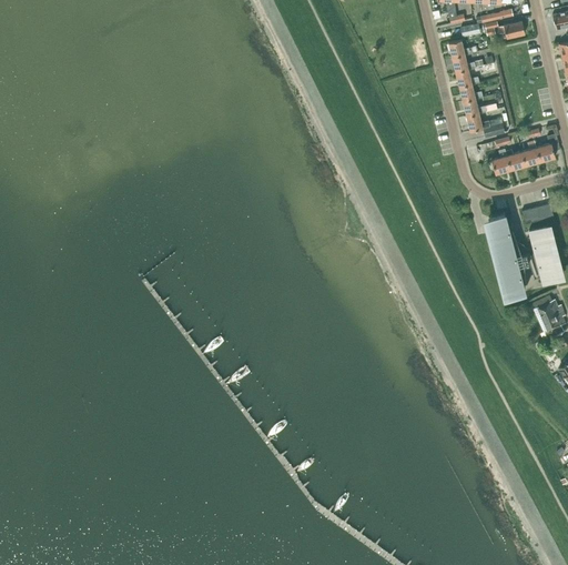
[(454,3),(455,3),(455,0),(438,0),(439,2),(446,2),(446,7),(449,21),(456,19),(454,6),(454,3)]
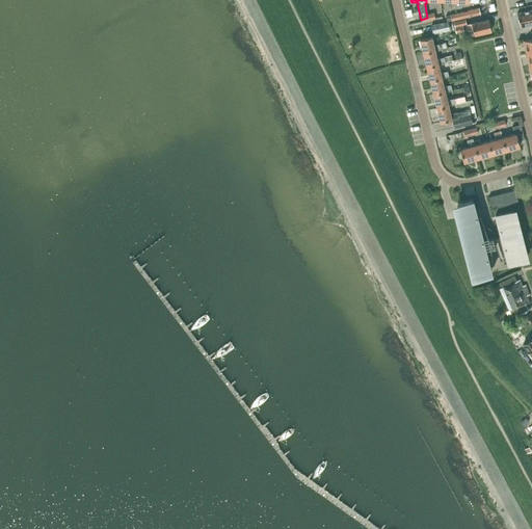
[(454,4),(454,6),(455,10),(461,9),(461,4),(477,5),(477,0),(454,0),(455,4),(454,4)]
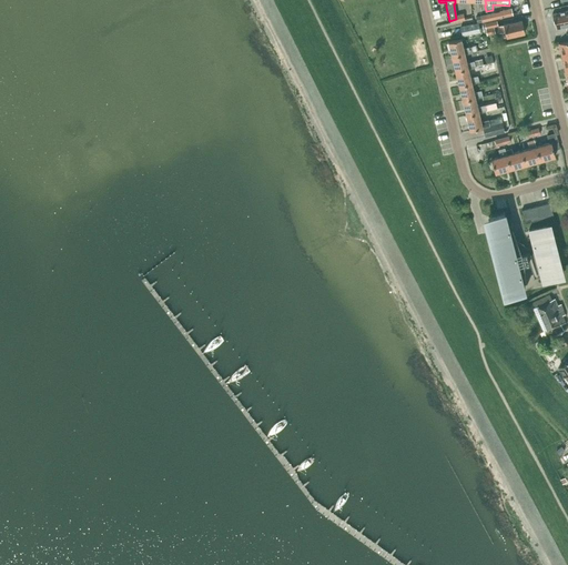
[(511,11),(500,13),(501,14),(503,21),(513,18),(511,12),(511,11)]
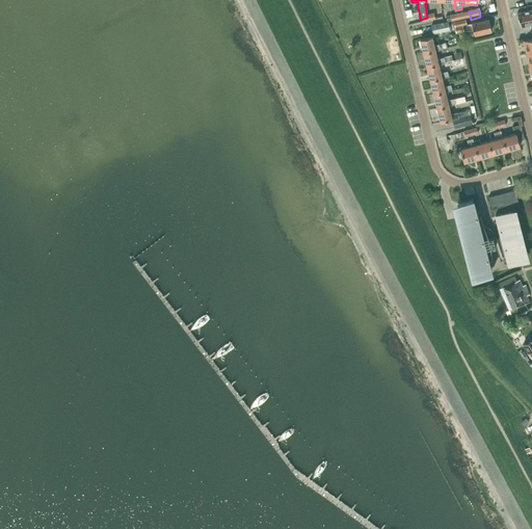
[(531,11),(517,16),(521,29),(531,26),(531,11)]
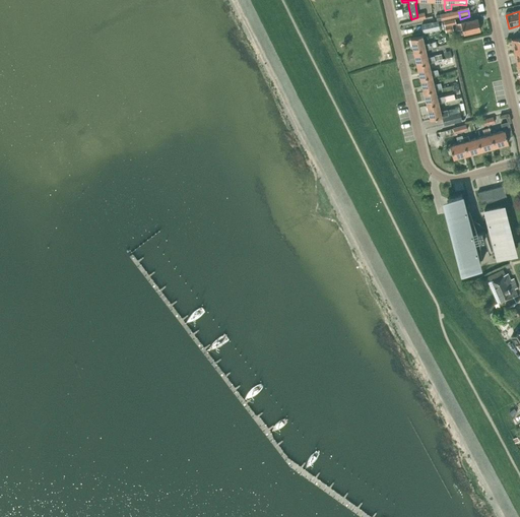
[(446,36),(453,34),(452,26),(456,26),(454,21),(443,23),(444,25),(446,36)]
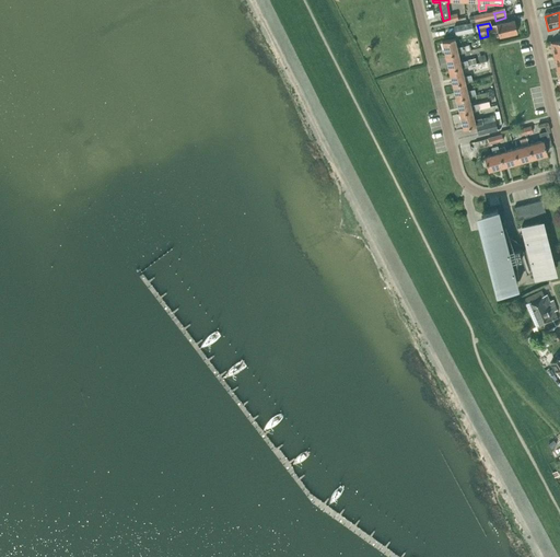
[(497,27),(491,28),(493,35),(498,34),(499,39),(517,35),(514,23),(497,27)]
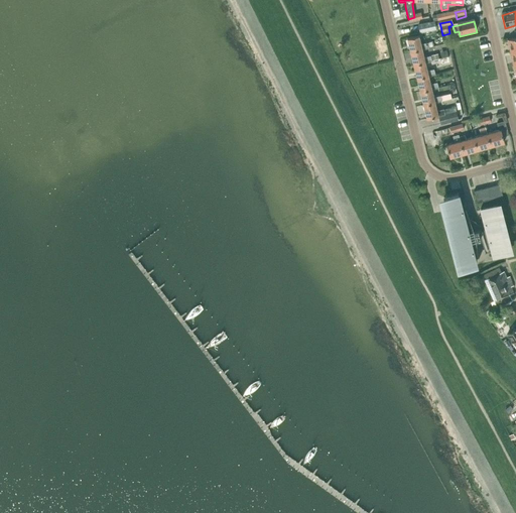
[(433,23),(418,27),(420,36),(436,32),(434,23),(433,23)]
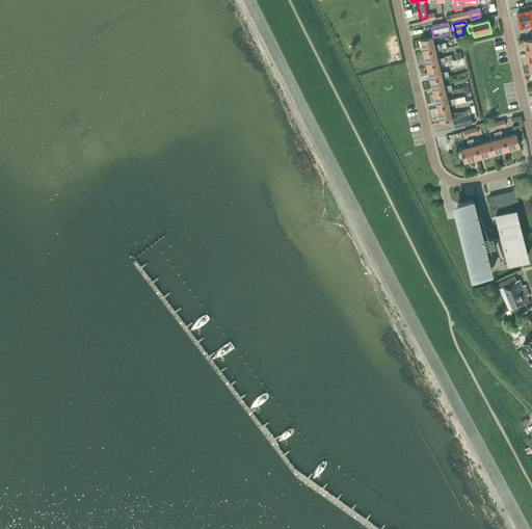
[(442,52),(441,47),(433,48),(431,40),(420,42),(424,56),(435,53),(442,52)]
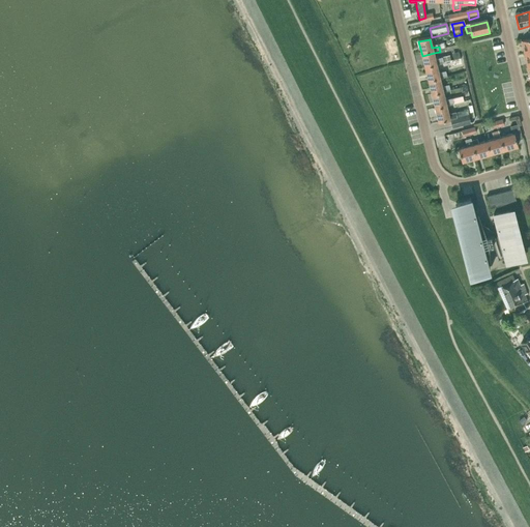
[(437,67),(437,66),(443,65),(442,60),(436,61),(434,53),(422,56),(425,69),(437,67)]
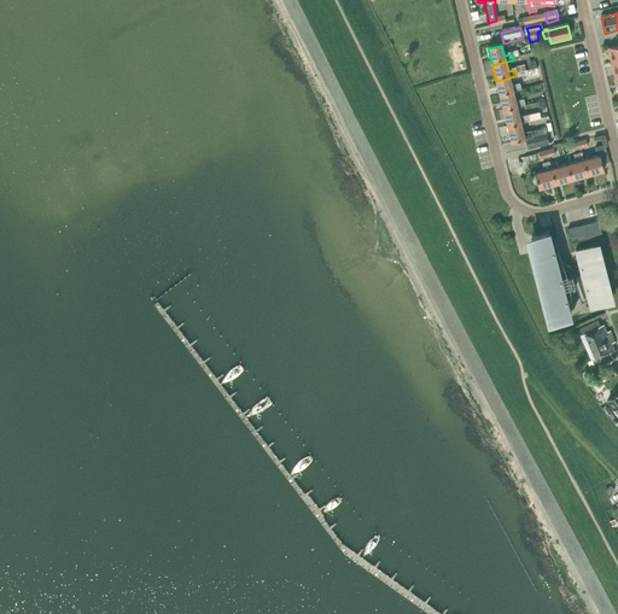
[(513,93),(522,92),(531,89),(530,83),(519,86),(512,88),(509,79),(496,81),(500,97),(513,94),(513,93)]
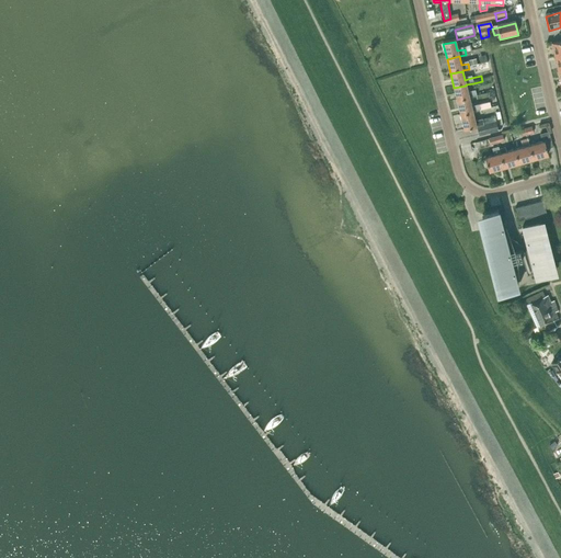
[(476,97),(474,92),(468,93),(466,86),(454,88),(457,102),(469,100),(469,99),(476,97)]
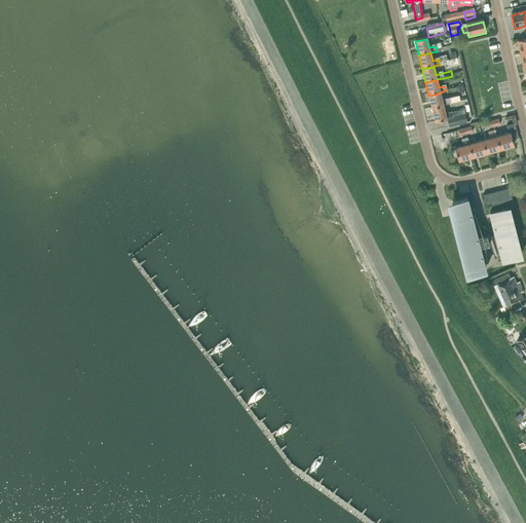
[(442,101),(440,94),(428,96),(433,110),(443,107),(458,103),(457,99),(449,100),(442,102),(442,101)]
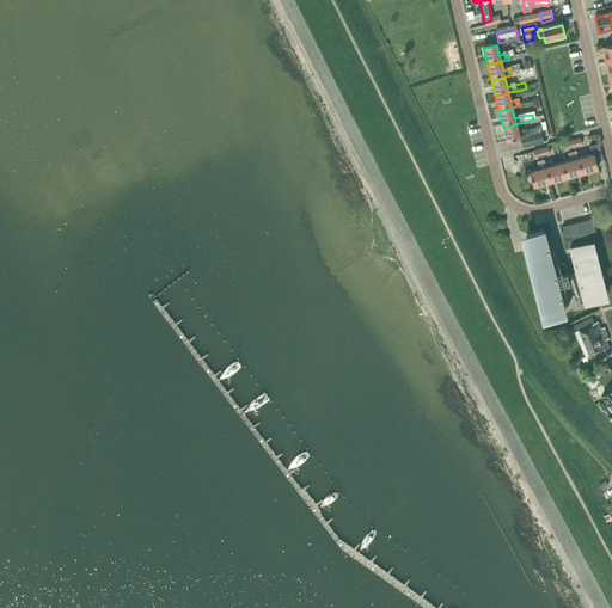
[(507,143),(519,141),(519,140),(524,139),(527,139),(526,133),(518,134),(515,124),(503,128),(507,143)]
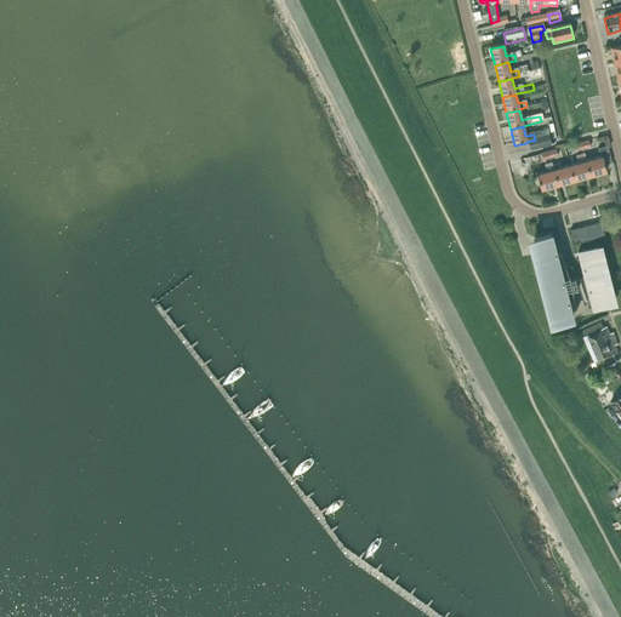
[(530,152),(552,147),(548,137),(545,137),(535,141),(531,141),(528,142),(530,152)]
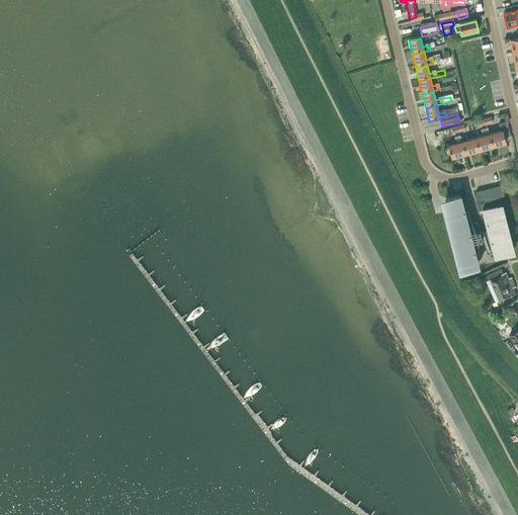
[(491,119),(479,122),(481,129),(493,125),(491,119)]
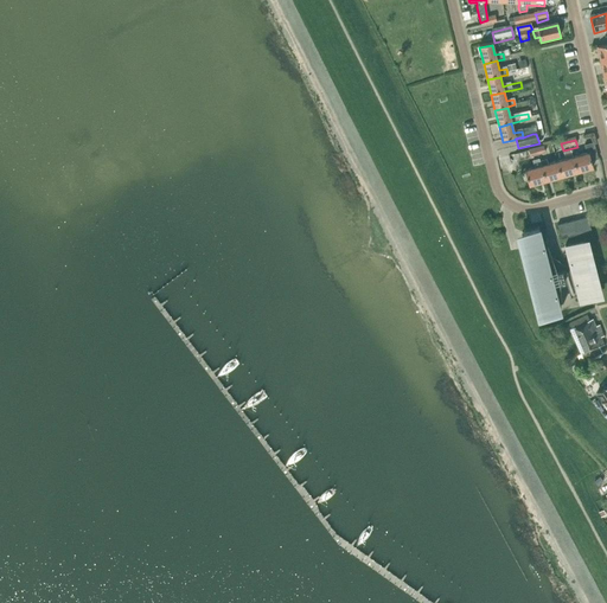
[(594,145),(585,148),(587,155),(573,159),(577,174),(593,170),(592,164),(599,161),(594,145)]
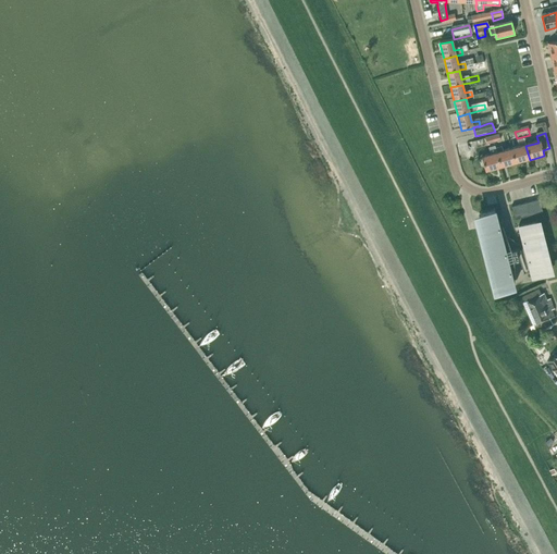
[(499,136),(485,140),(487,146),(500,143),(499,136)]
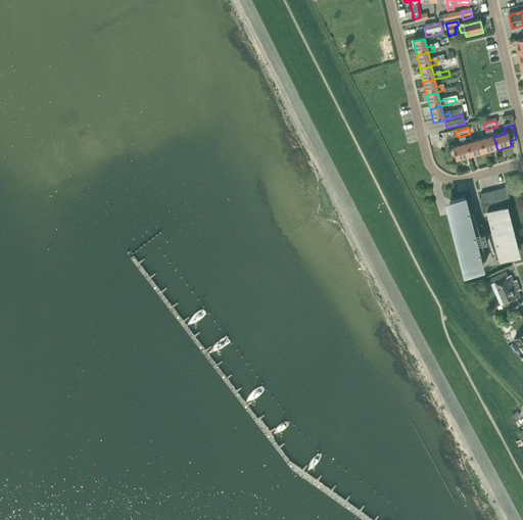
[(487,139),(480,141),(483,154),(497,150),(493,137),(492,132),(485,133),(487,139)]
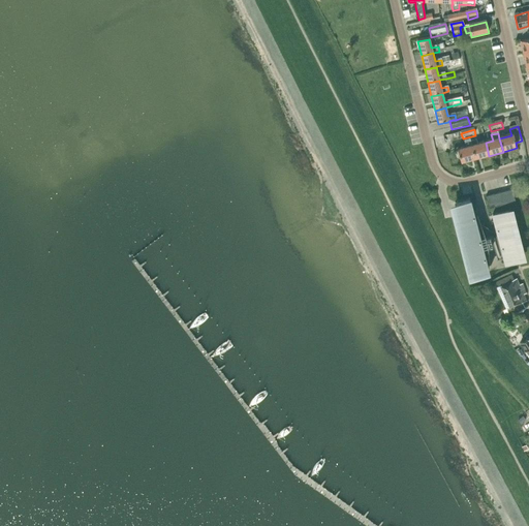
[(464,142),(466,148),(458,151),(461,164),(475,160),(471,143),(470,141),(464,142)]
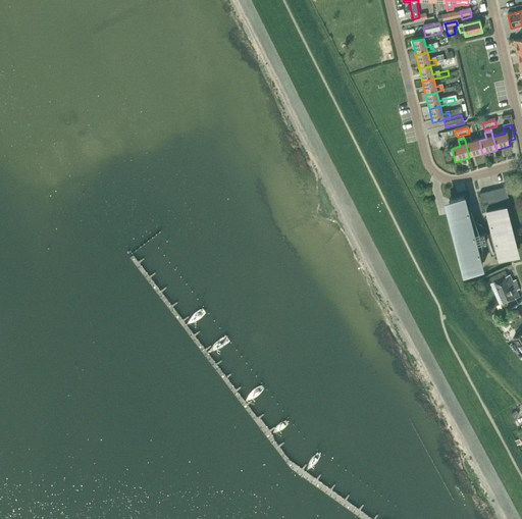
[(470,139),(465,141),(469,158),(482,154),(479,141),(472,143),(470,139)]
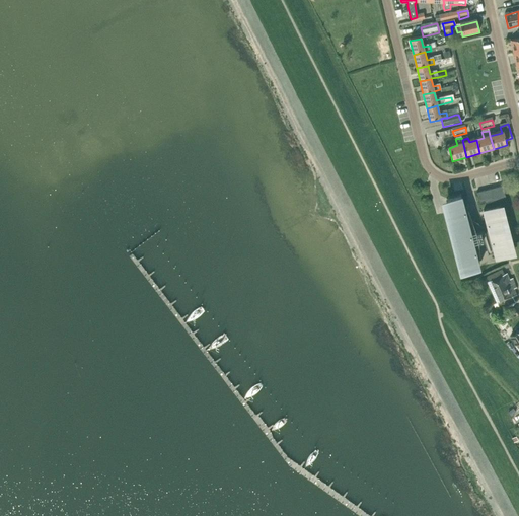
[(503,188),(496,190),(499,202),(506,200),(503,188)]
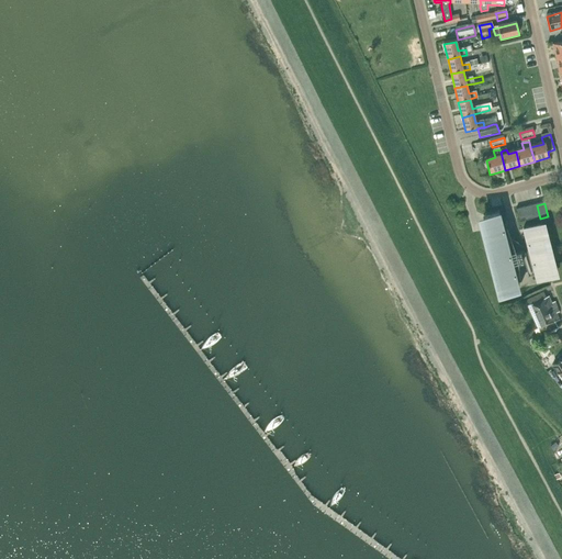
[(540,219),(537,205),(530,208),(534,221),(540,219)]
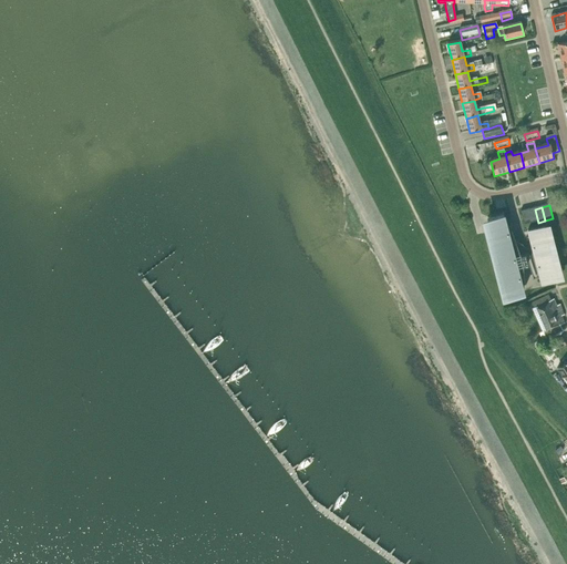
[(538,223),(535,209),(528,211),(532,224),(538,223)]
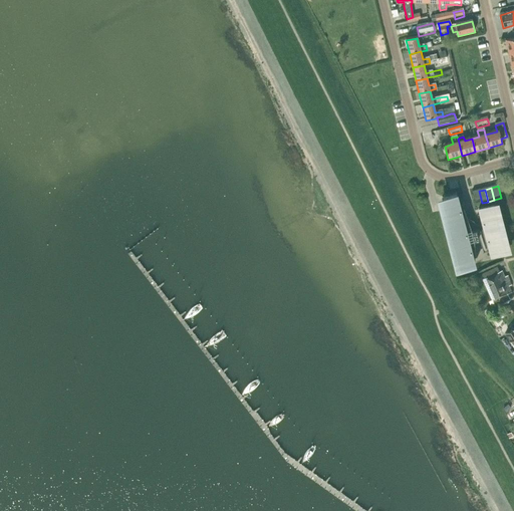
[(482,203),(479,191),(472,193),(475,205),(482,203)]
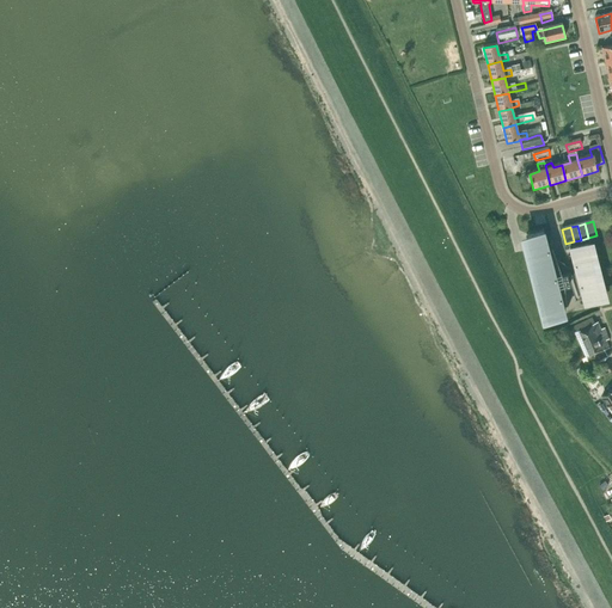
[(548,244),(545,231),(520,238),(542,324),(565,317),(563,307),(567,306),(564,286),(570,284),(575,302),(582,301),(583,308),(607,301),(593,243),(568,250),(570,257),(568,257),(570,268),(558,268),(550,244),(548,244)]
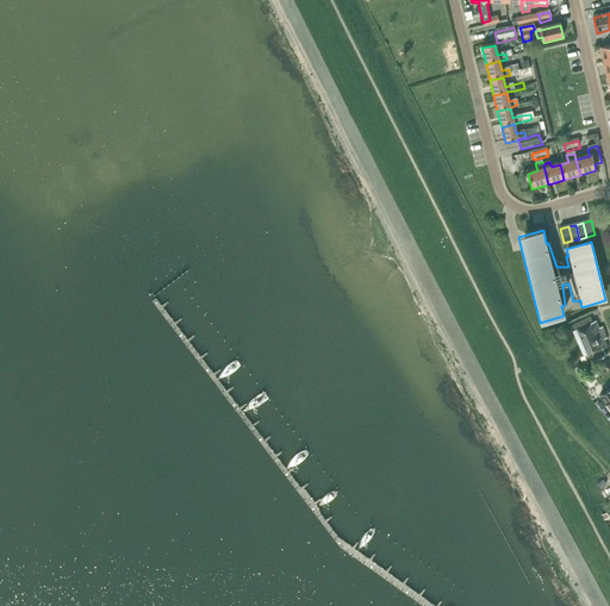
[(572,332),(579,347),(605,335),(603,329),(598,330),(596,323),(592,325),(590,318),(565,330),(567,333),(572,332)]
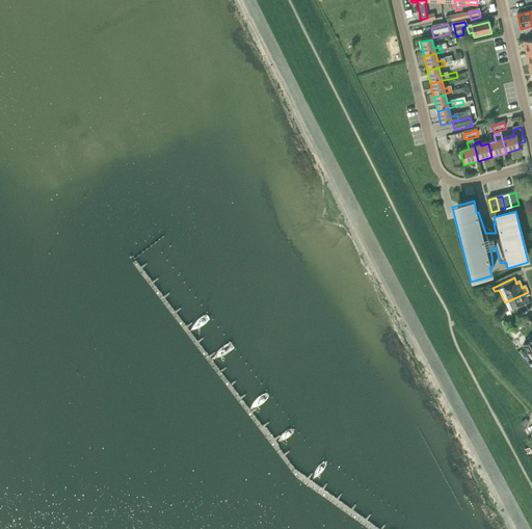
[(529,296),(528,292),(505,302),(509,313),(512,319),(528,312),(525,306),(529,305),(526,298),(529,296)]
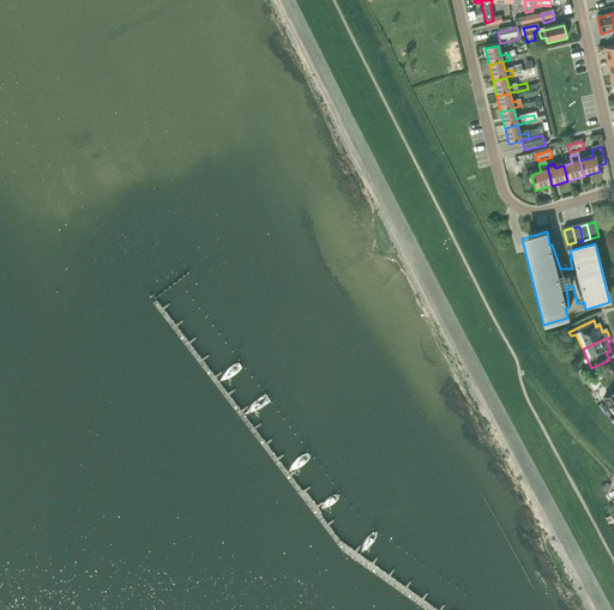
[(608,366),(593,373),(597,381),(613,374),(608,366)]
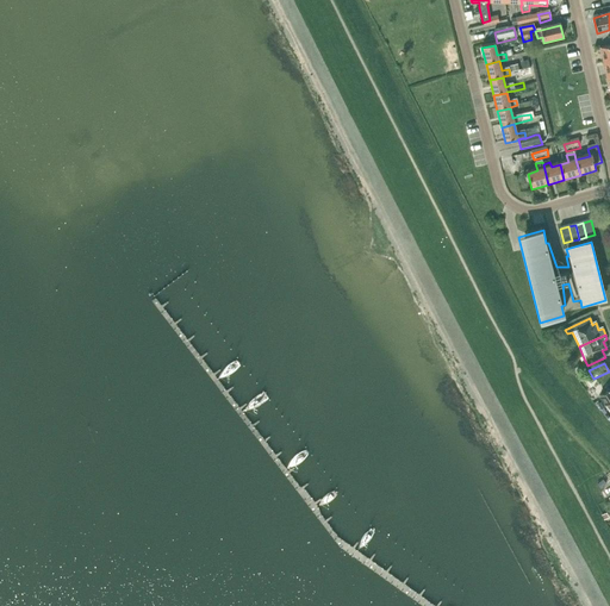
[(585,394),(591,401),(596,398),(591,391),(585,394)]
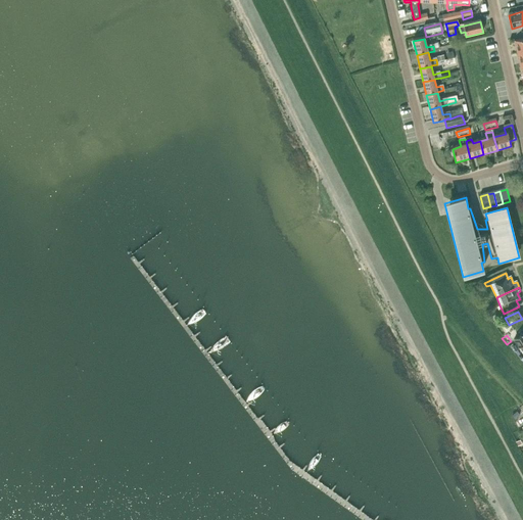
[(520,338),(514,341),(519,348),(522,345),(522,336),(520,338)]
